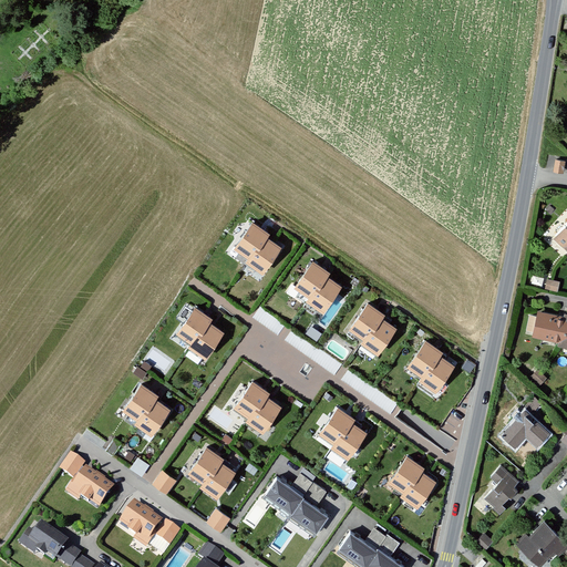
[(566,160),(558,157),(556,169),(565,171),(566,160)]
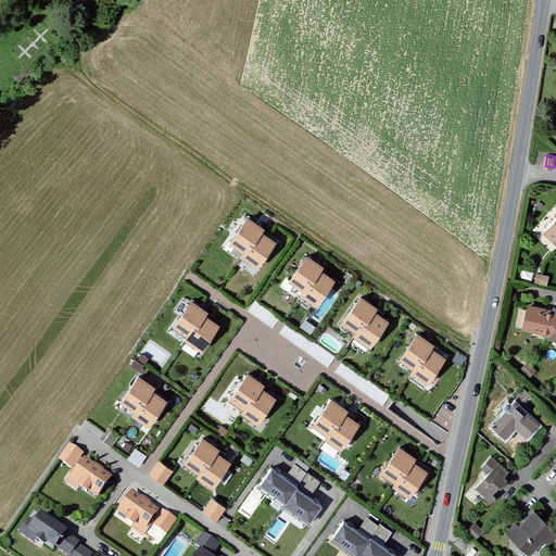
[(264,229),(248,218),(231,242),(244,252),(242,255),(258,266),(275,242),(262,234),(264,229)]
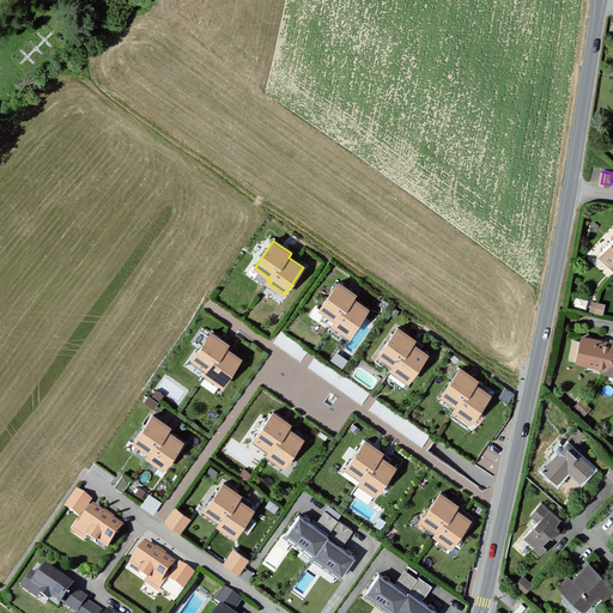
[(357,295),(339,283),(320,310),(335,320),(332,325),(350,337),(368,309),(353,299),(357,295)]
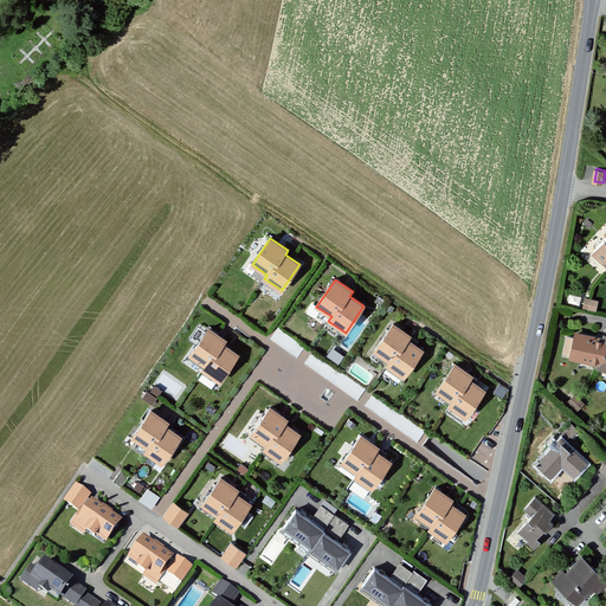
[(599,301),(587,298),(585,307),(597,309),(599,301)]
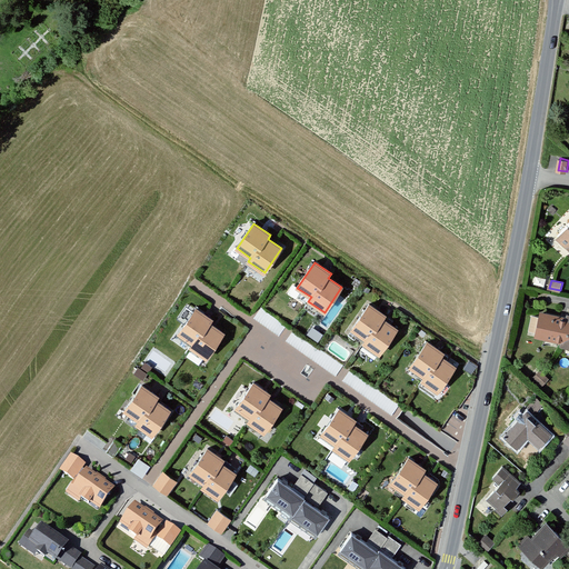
[(385,315),(368,303),(350,328),(365,338),(361,341),(378,352),(396,328),(382,319),(385,315)]
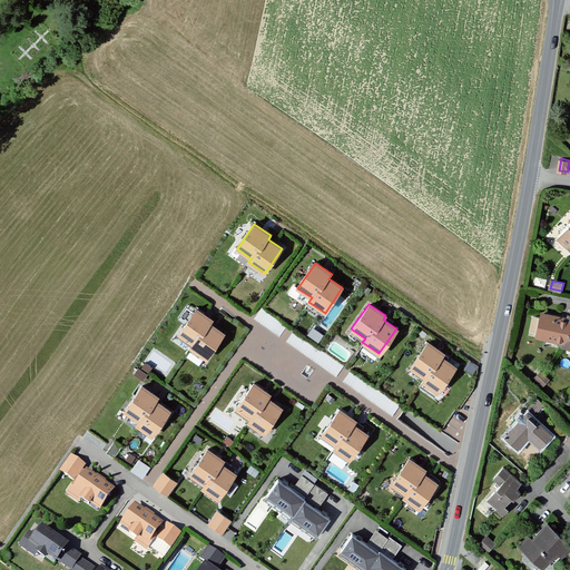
[(213,321),(196,308),(178,334),(193,343),(189,347),(206,359),(224,334),(209,324),(213,321)]
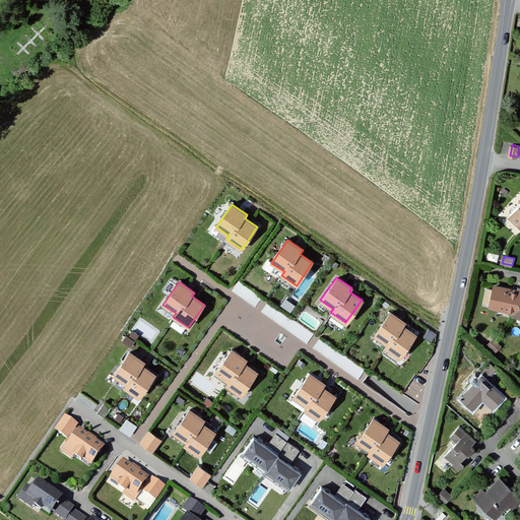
[(519,290),(496,286),(492,306),(516,311),(516,313),(519,314),(519,290)]
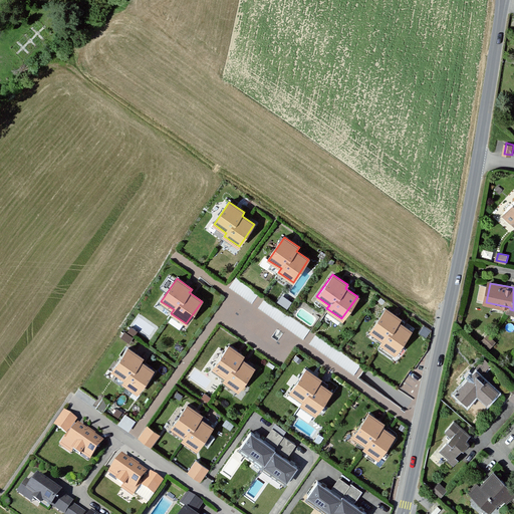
[(401,318),(386,307),(370,330),(382,338),(379,342),(395,352),(411,330),(399,321),(401,318)]
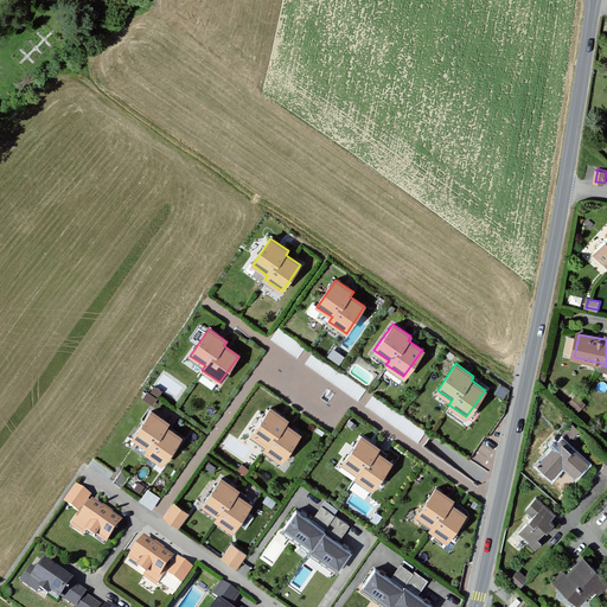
[(163,391),(155,388),(151,395),(147,394),(144,400),(154,407),(163,391)]
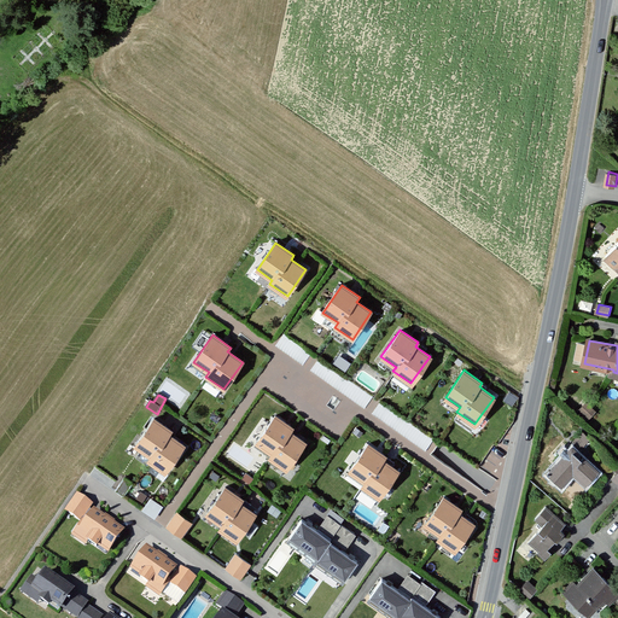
[(598,413),(587,403),(579,410),(590,420),(598,413)]
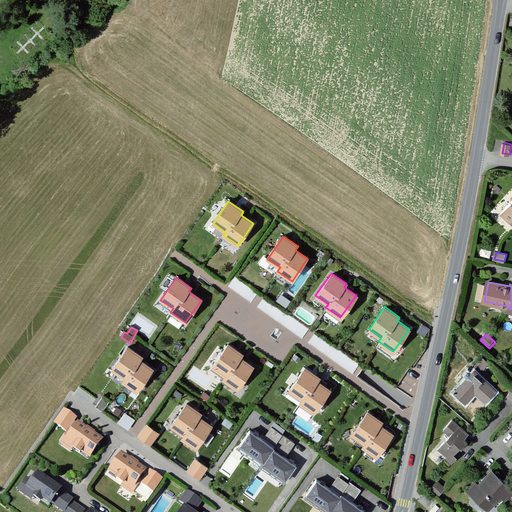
[(243,353),(228,343),(212,365),(225,374),(222,378),(237,388),(252,365),(240,357),(243,353)]
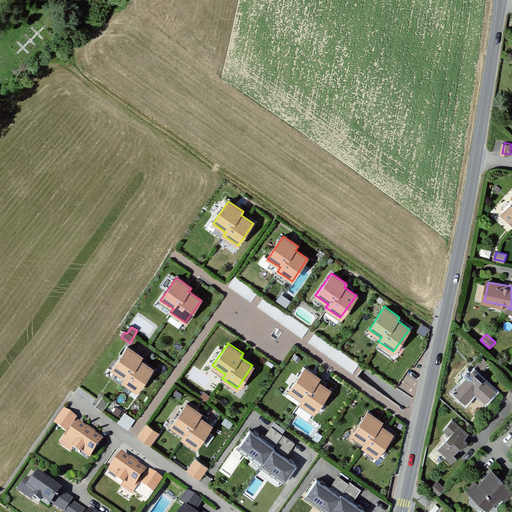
[(143,358),(128,348),(112,370),(125,379),(122,382),(137,393),(153,370),(141,362),(143,358)]
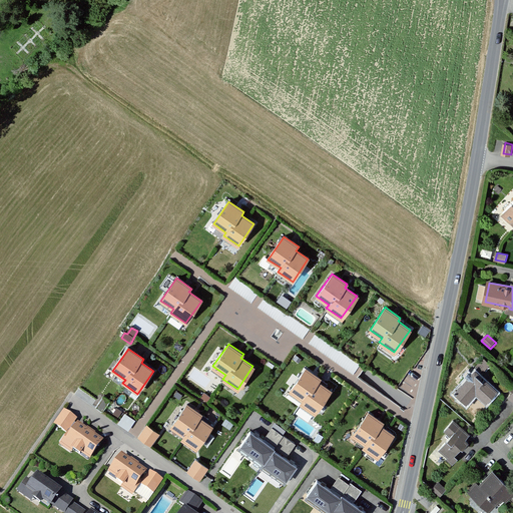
[(490,362),(484,358),(477,366),(483,371),(490,362)]
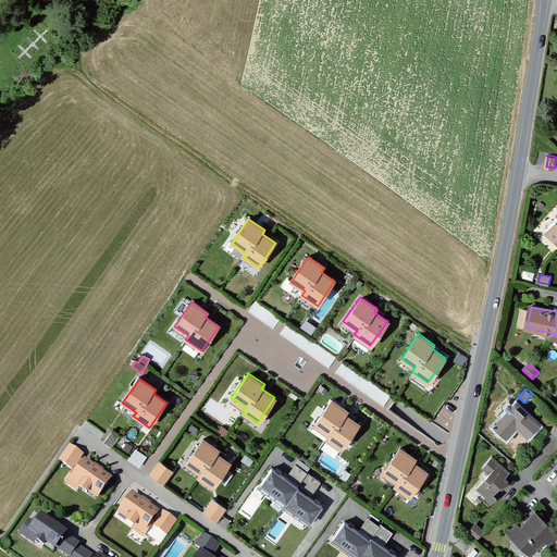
[(348,411),(332,399),(316,424),(329,433),(326,437),(343,448),(359,424),(346,415),(348,411)]
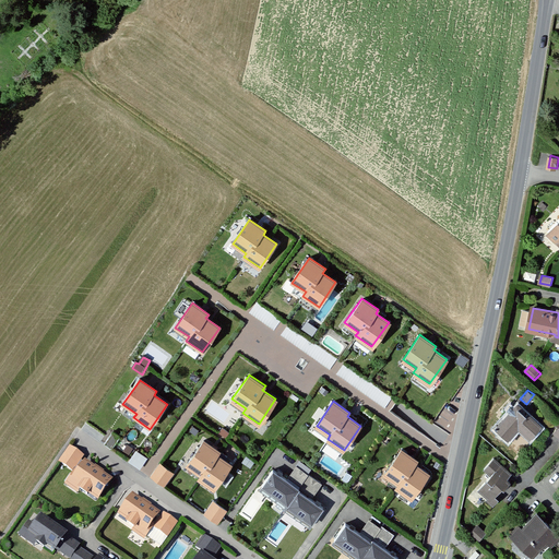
[(534,436),(543,426),(519,404),(498,426),(511,438),(522,426),(534,436)]
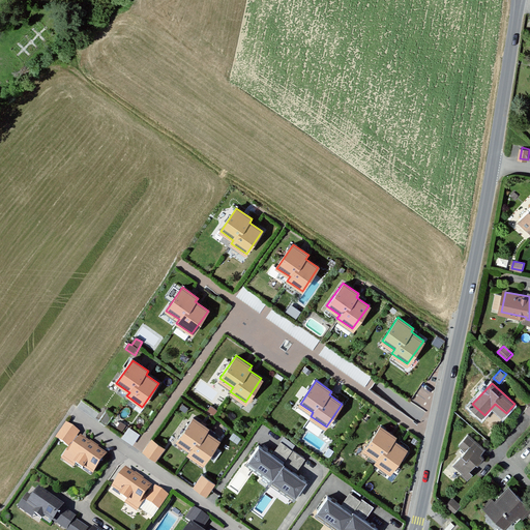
[(114,415),(107,411),(99,422),(106,427),(114,415)]
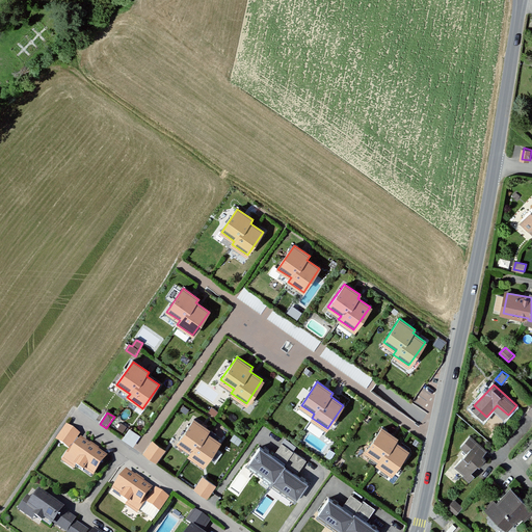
[(209,429),(193,418),(177,442),(190,450),(187,454),(203,464),(218,442),(206,433),(209,429)]
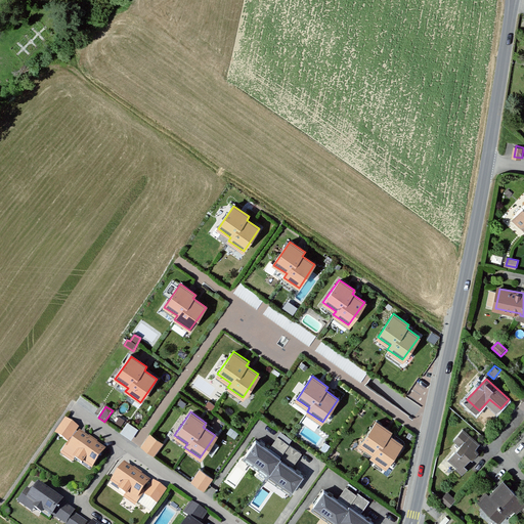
[(78,429),(64,420),(54,434),(68,443),(78,429)]
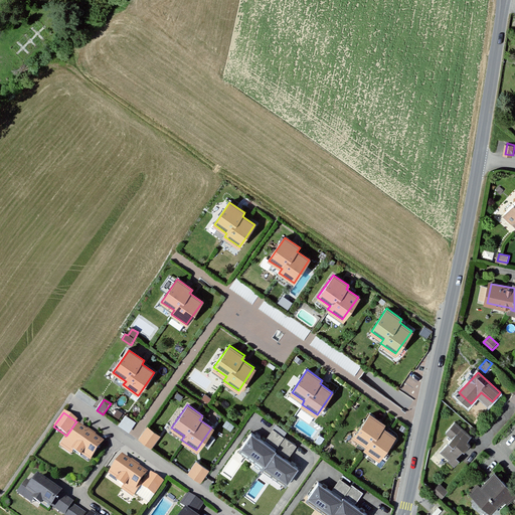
[(385,424),(370,413),(354,437),(367,445),(364,449),(379,459),(395,437),(382,428),(385,424)]
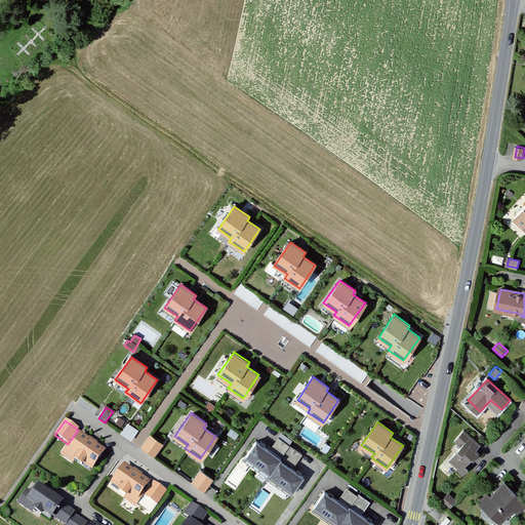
[(138,432),(128,425),(121,435),(131,442),(138,432)]
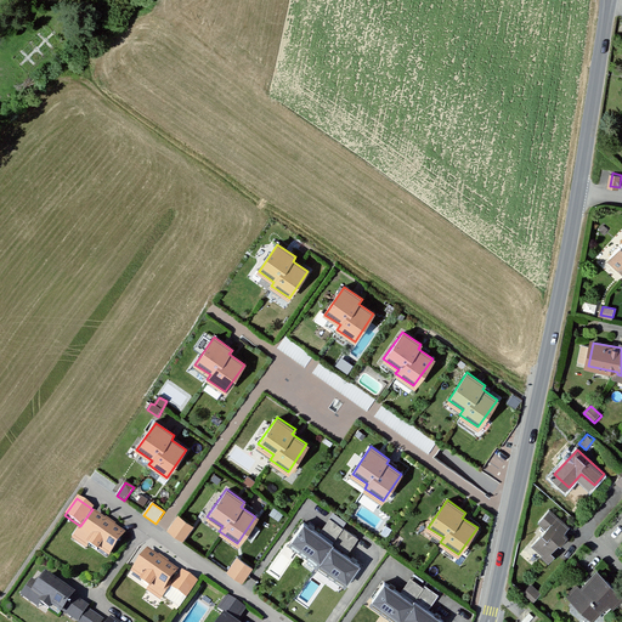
[(570,526),(552,510),(542,521),(550,529),(536,544),(547,554),(544,557),(550,561),(557,555),(552,552),(569,535),(565,531),(570,526)]
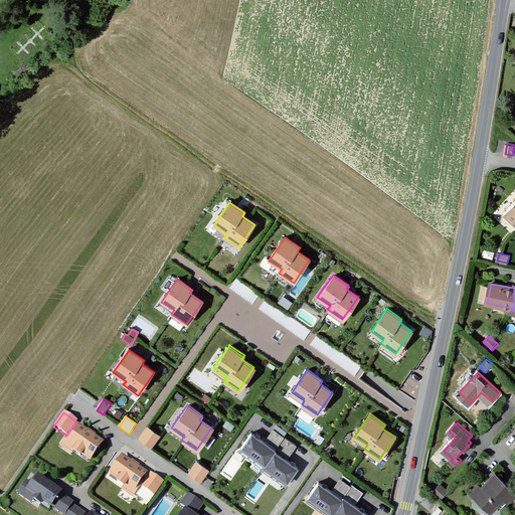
[(104,442),(79,426),(70,441),(68,439),(63,445),(71,451),(73,448),(93,459),(104,442)]
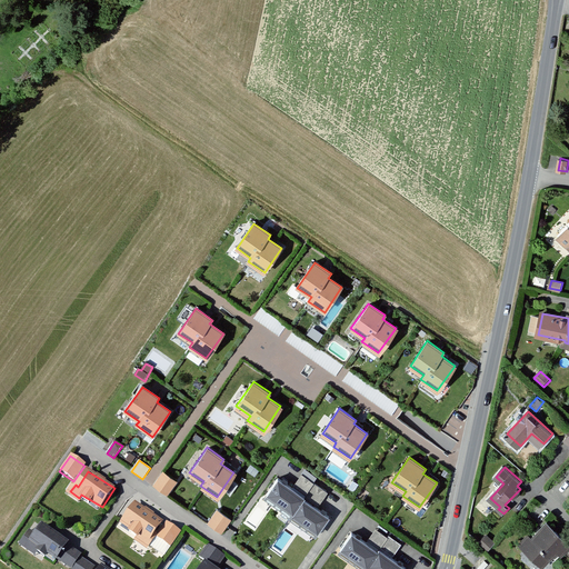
[(178,483),(163,473),(155,487),(169,497),(178,483)]
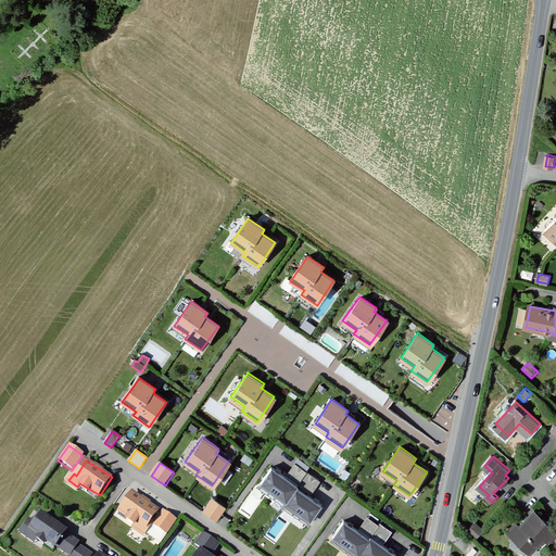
[(298,483),(272,466),(260,481),(286,500),(297,485),(298,483)]
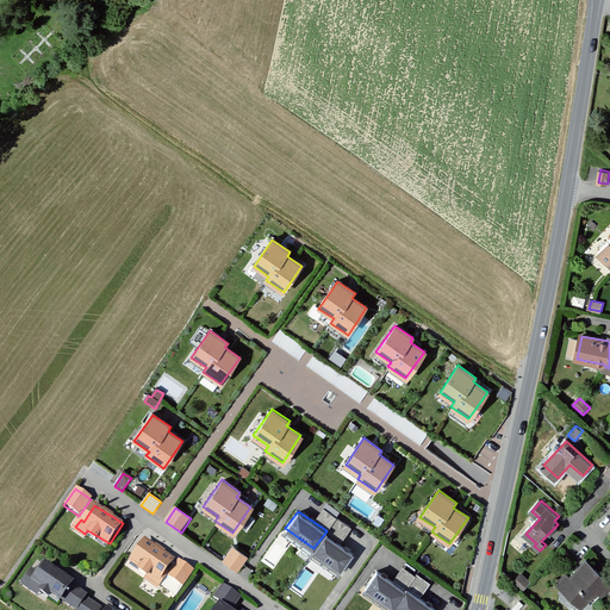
[(354,553),(325,533),(313,548),(313,551),(342,570),(354,553)]
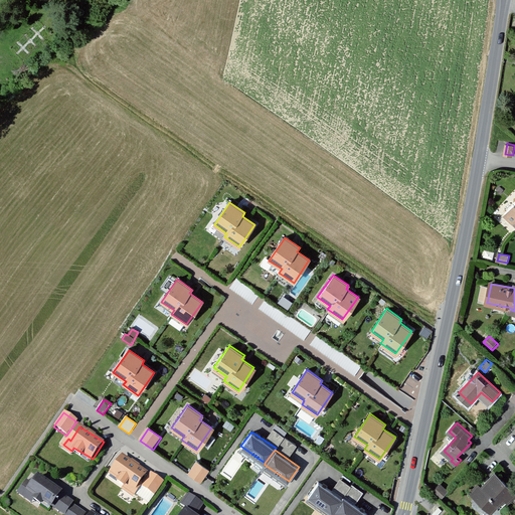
[(148,473),(123,456),(112,473),(127,484),(125,487),(135,494),(148,473)]
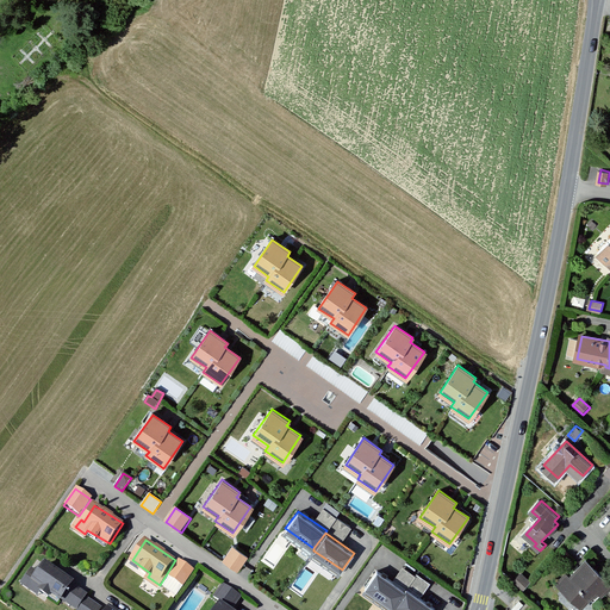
[(249,558),(234,547),(224,561),(240,572),(249,558)]
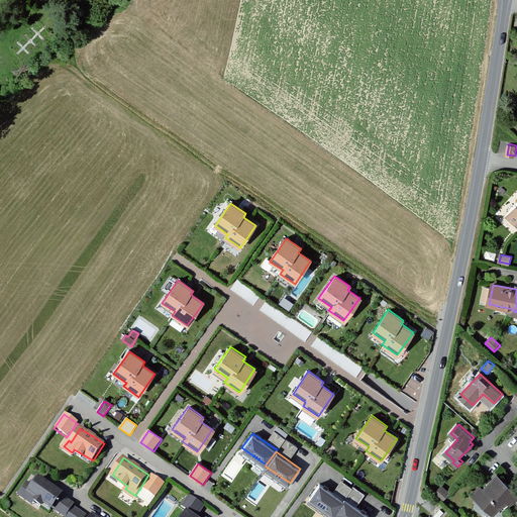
[(513,501),(516,496),(516,493),(498,475),(485,489),(481,486),(474,494),(494,514),(510,497),(513,501)]
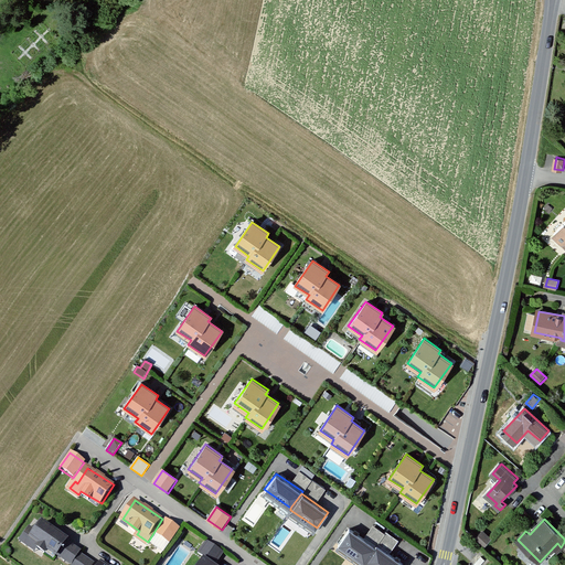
[(180,531),(166,521),(156,534),(170,544),(180,531)]
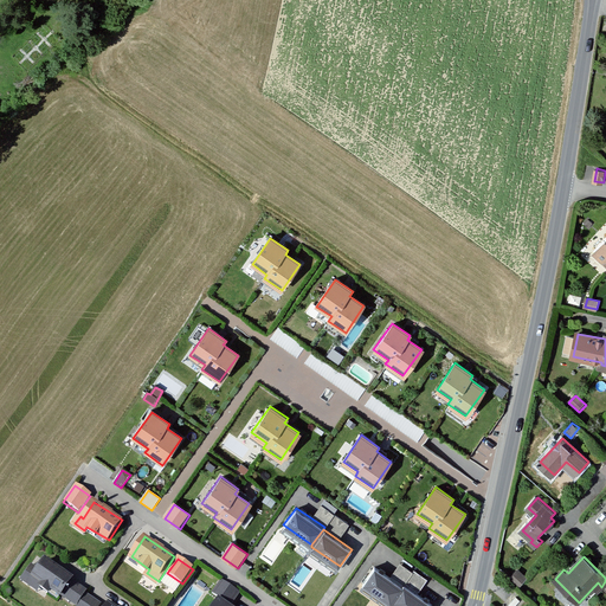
[(72,579),(46,562),(45,565),(38,560),(25,580),(39,588),(42,585),(51,591),(53,587),(63,593),(71,581),(72,579)]
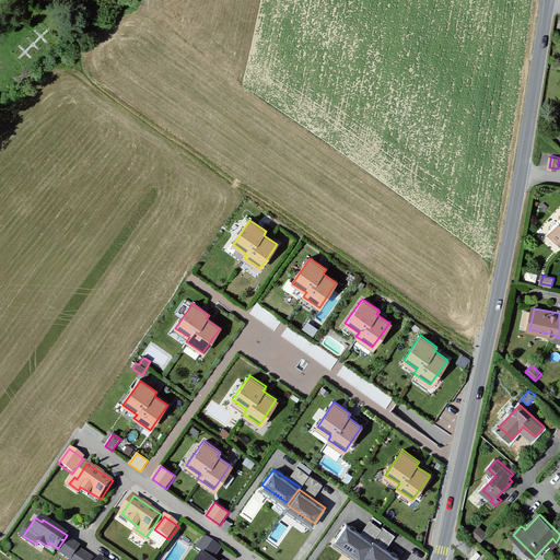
[(373,540),(346,522),(335,538),(361,557),(362,555),(373,540)]
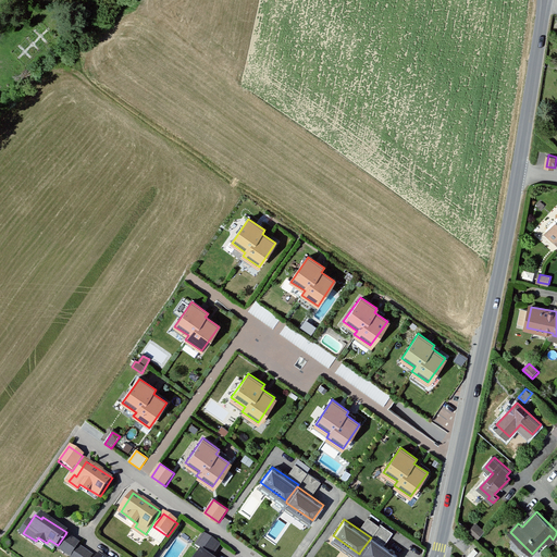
[(485,531),(477,523),(469,532),(478,540),(485,531)]
